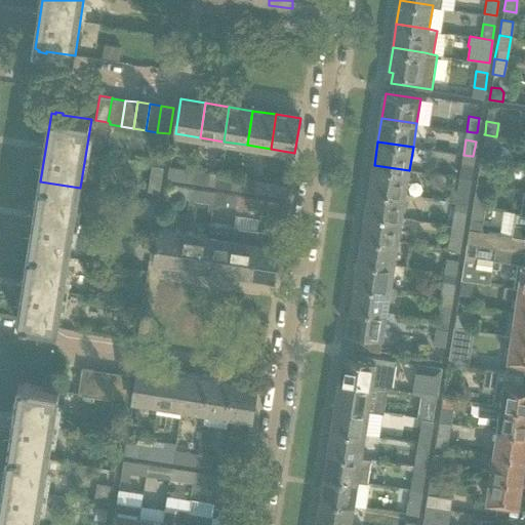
[(482,145),(480,158),(492,160),(494,146),(482,145)]
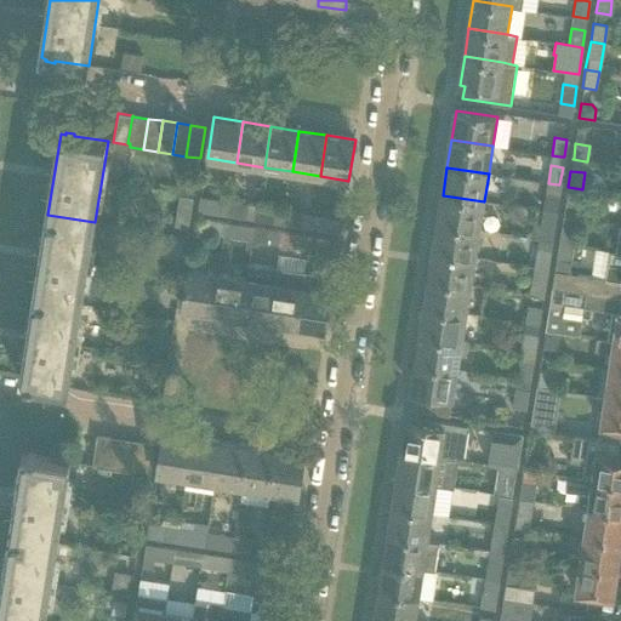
[(568,187),(565,204),(580,206),(582,189),(568,187)]
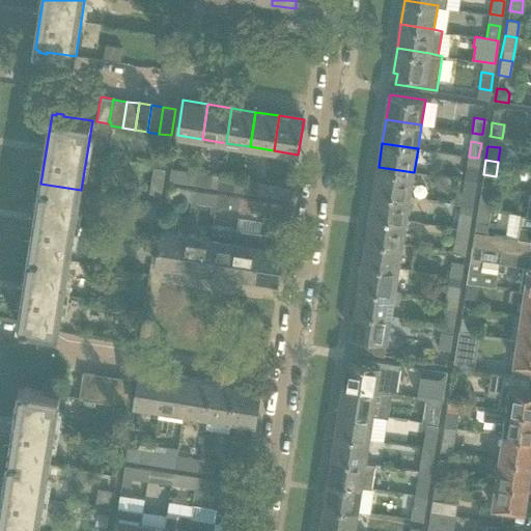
[(467,166),(465,180),(475,182),(477,167),(467,166)]
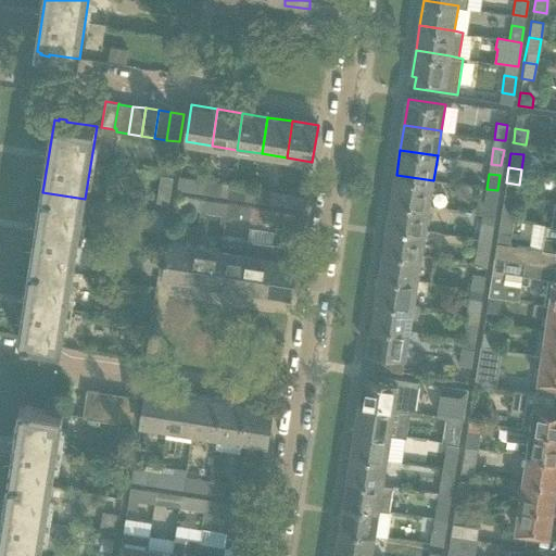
[(161,175),(159,188),(171,190),(172,177),(161,175)]
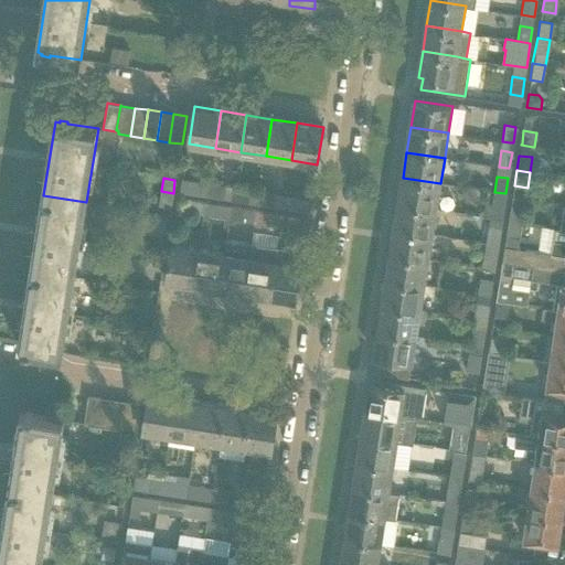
[(403,178),(398,203),(437,209),(440,183),(403,178)]
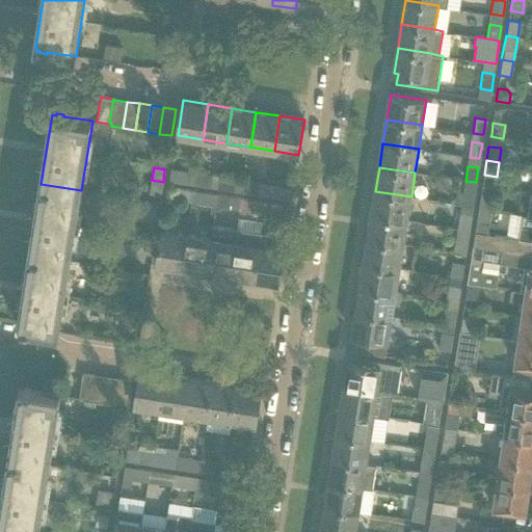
[(171,169),(170,180),(182,181),(184,182),(185,182),(187,171),(185,171),(171,169)]
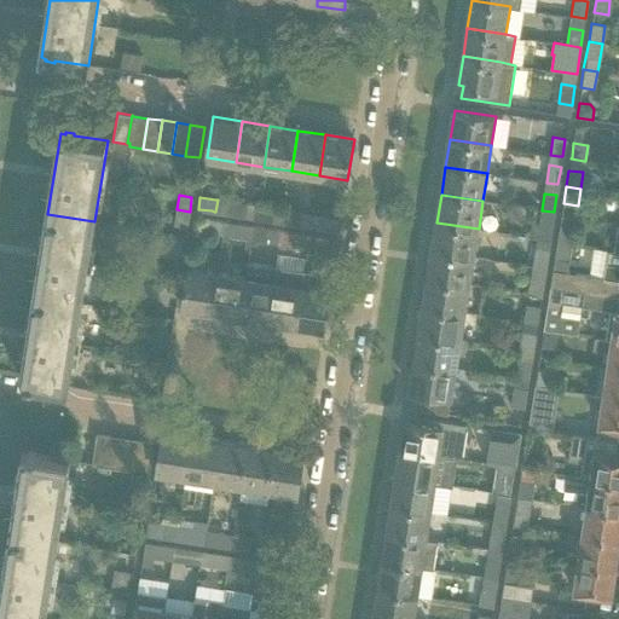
[(227,201),(226,214),(244,217),(247,204),(227,201)]
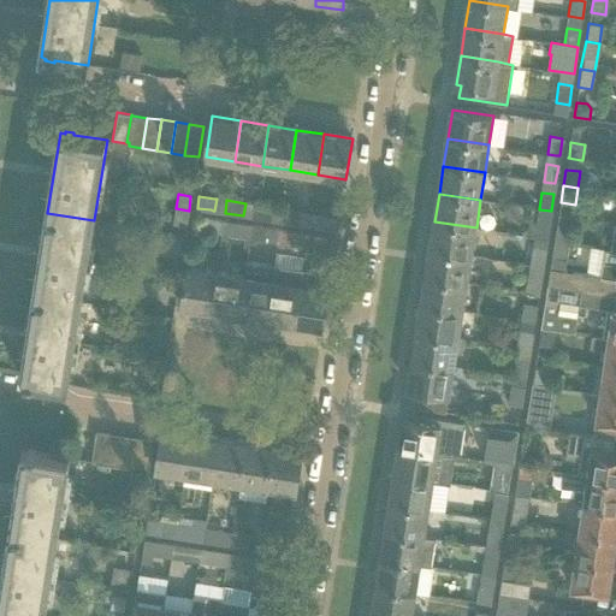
[(283,208),(280,221),(300,225),(301,212),(283,208)]
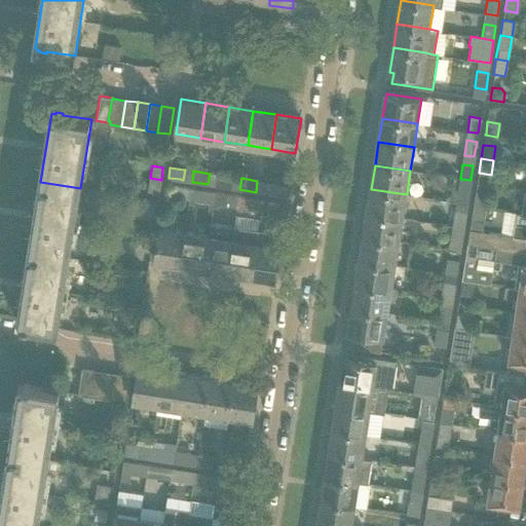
[(29,251),(69,258),(80,188),(40,182),(29,251)]
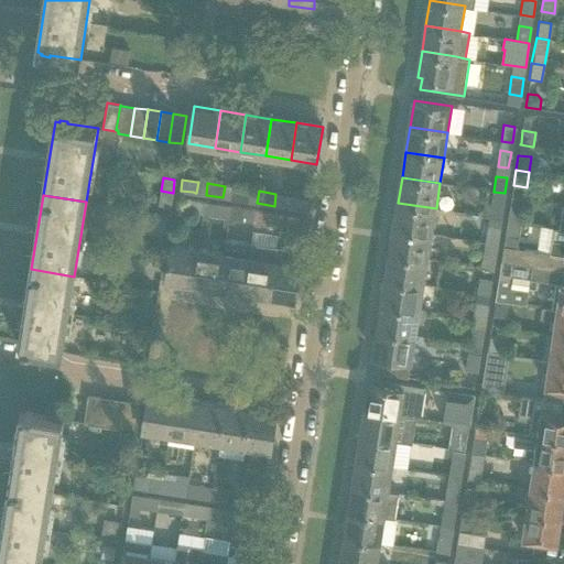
[(283,207),(300,210),(302,198),(285,195),(283,207)]
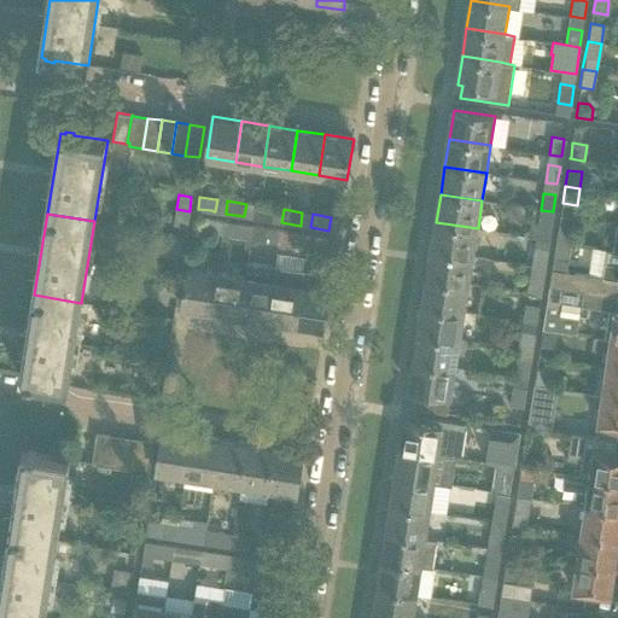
[(561,215),(557,242),(571,244),(575,217),(561,215)]
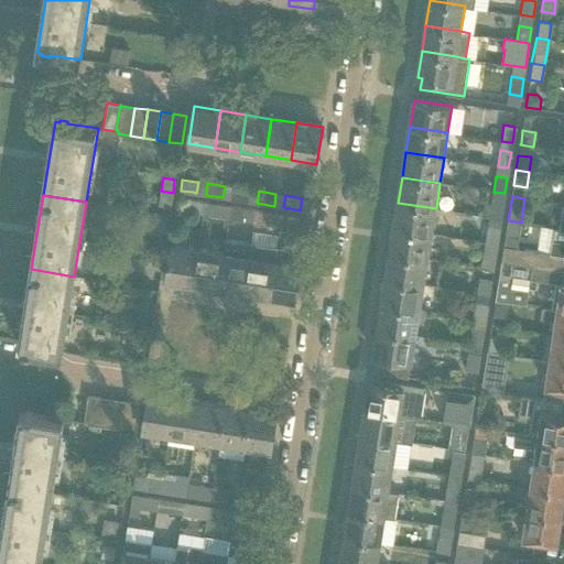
[(188,201),(187,213),(203,215),(205,203),(188,201)]
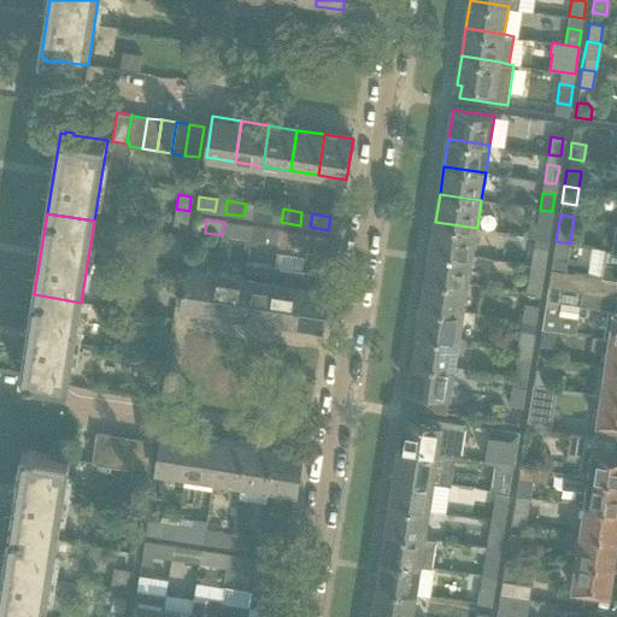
[(530,223),(528,236),(547,239),(551,222),(539,219),(538,224),(530,223)]
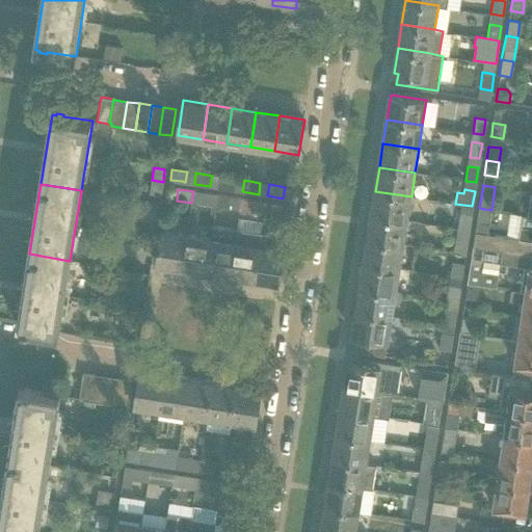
[(375,191),(371,215),(407,220),(411,196),(375,191)]
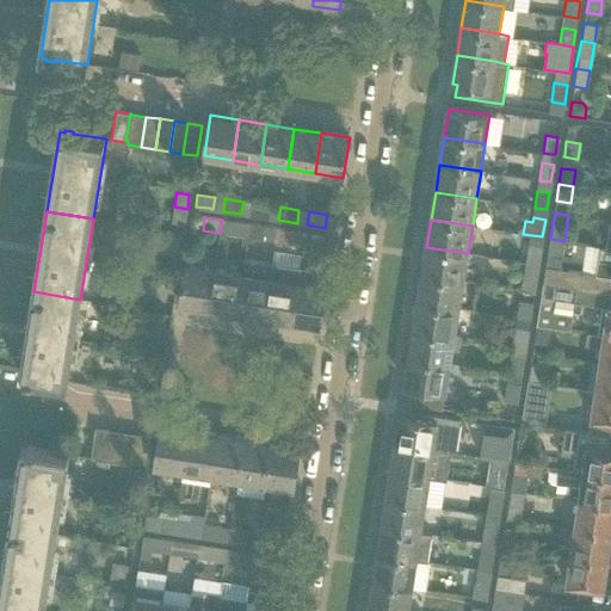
[(232,221),(229,234),(248,236),(248,235),(251,223),(232,221)]
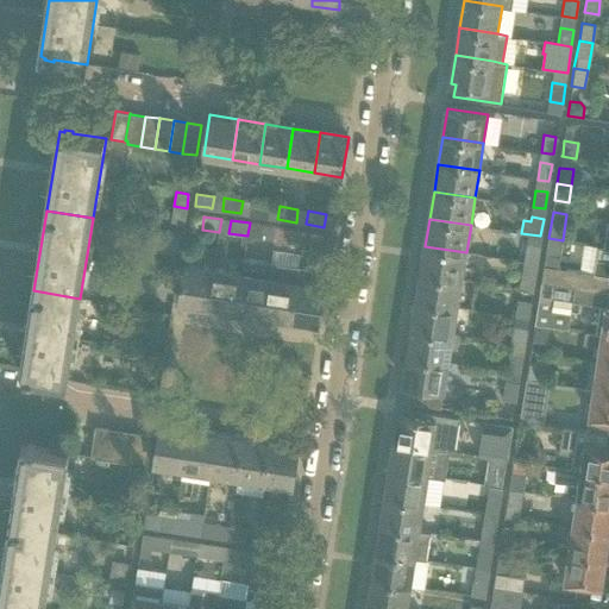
[(263,225),(261,237),(275,239),(277,227),(263,225)]
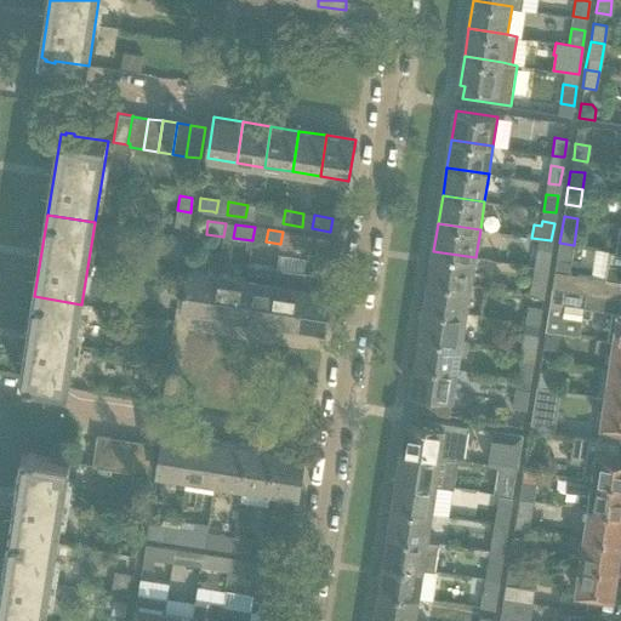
[(291,246),(309,249),(312,235),(294,233),(291,246)]
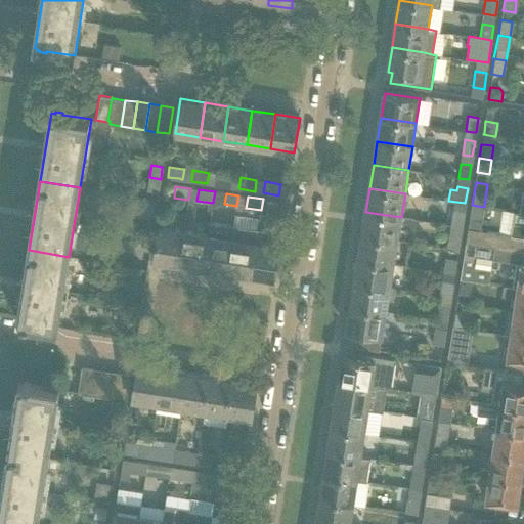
[(263,199),(261,210),(275,213),(277,202),(263,199)]
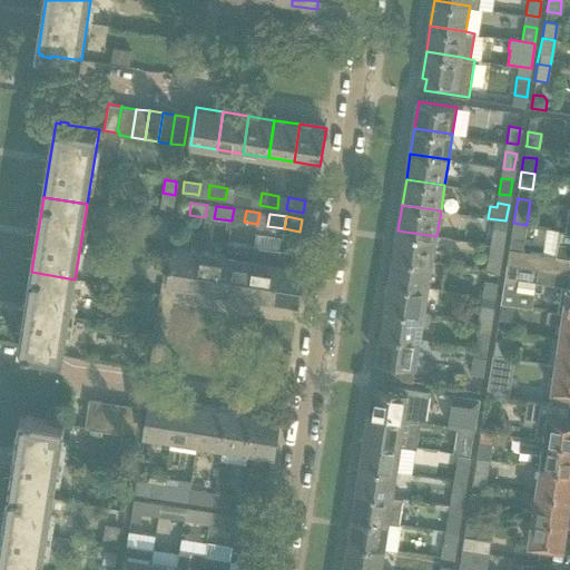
[(510,248),(523,251),(527,225),(513,223),(510,248)]
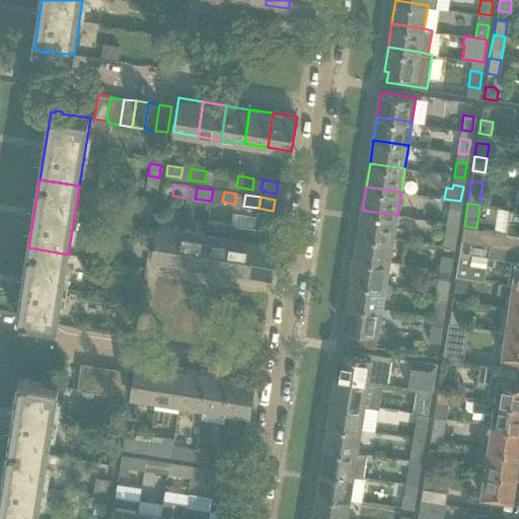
[(231,224),(224,269),(248,273),(255,227),(258,208),(243,206),(237,205),(234,224),(231,224)]
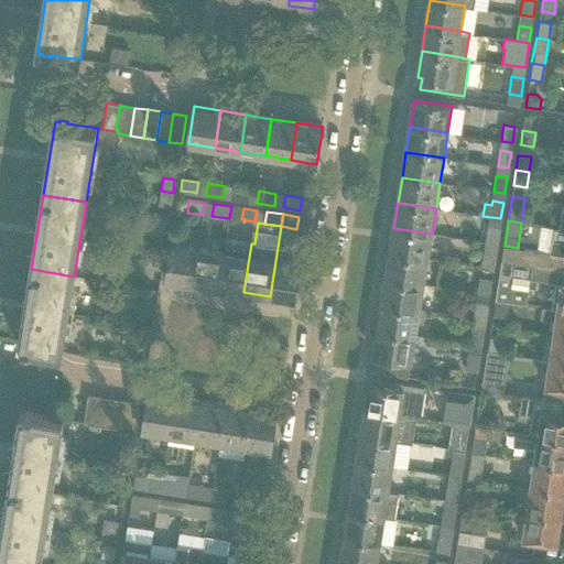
[(487,227),(485,242),(497,243),(499,228),(487,227)]
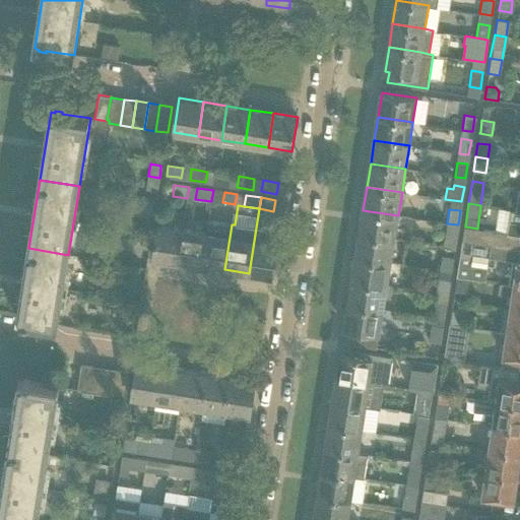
[(363,210),(360,234),(394,239),(398,215),(363,210)]
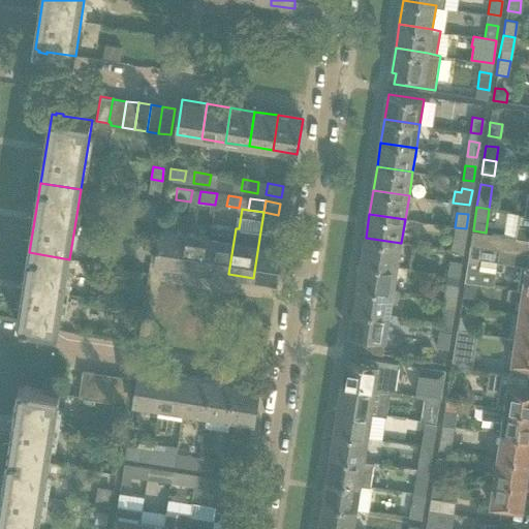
[(473,230),(471,244),(528,252),(528,215),(525,214),(521,214),(517,238),(473,230)]
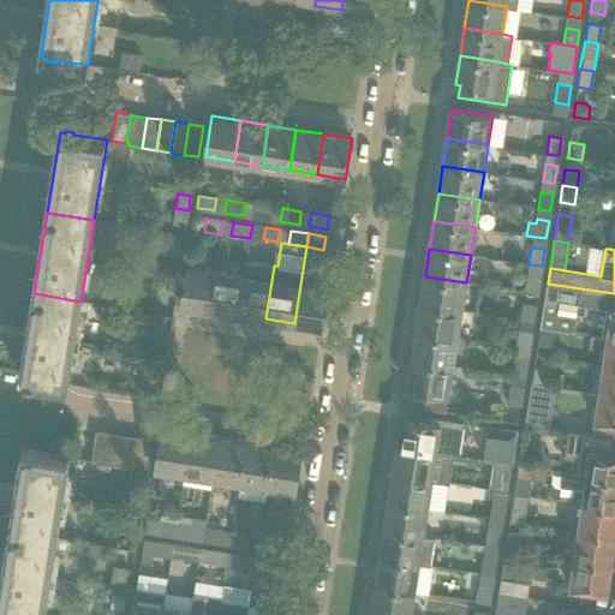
[(159,257),(156,268),(167,270),(169,270),(171,270),(177,272),(179,261),(172,260),(159,257)]
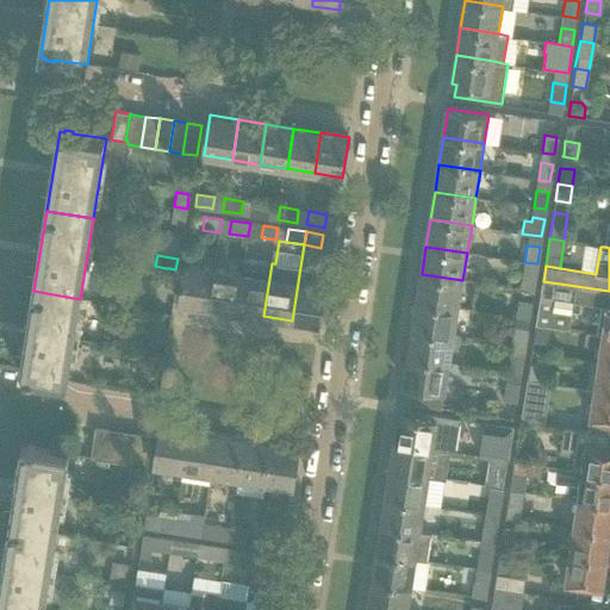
[(236,311),(263,316),(272,263),(244,259),(242,273),(236,311)]
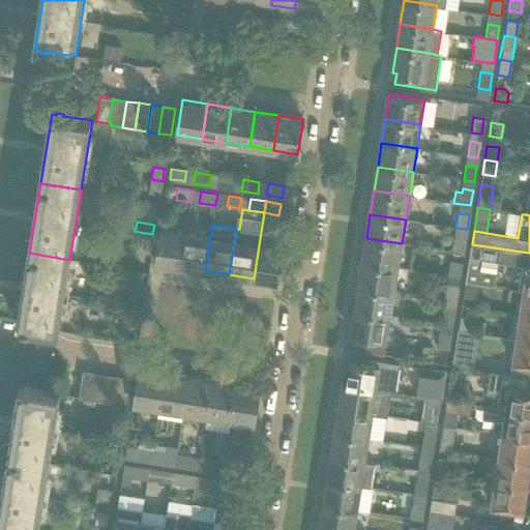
[(157,262),(181,266),(186,233),(163,230),(157,262)]
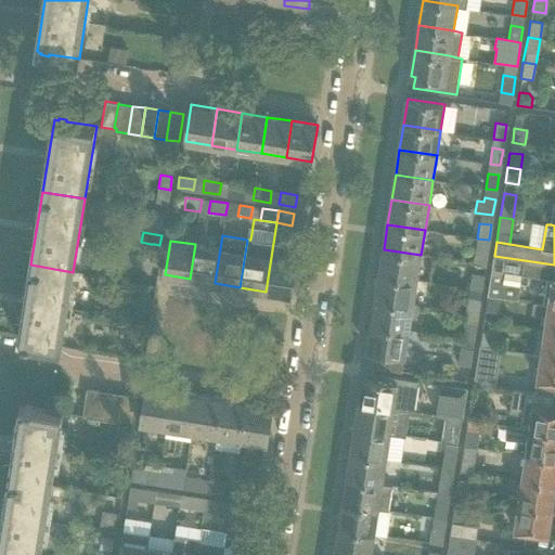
[(273,243),(266,292),(291,295),(296,260),(280,258),(282,245),(273,243)]
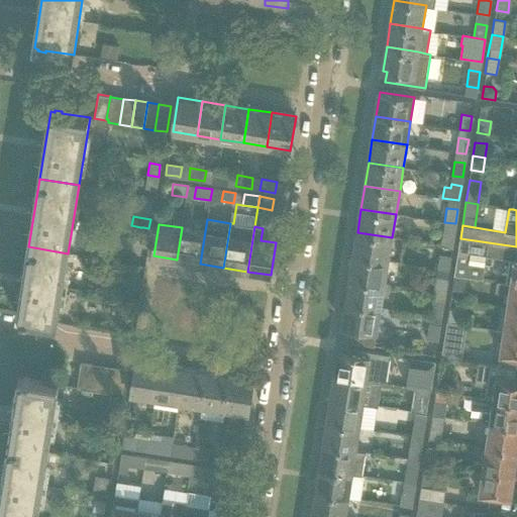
[(177,260),(200,264),(205,231),(182,227),(177,260)]
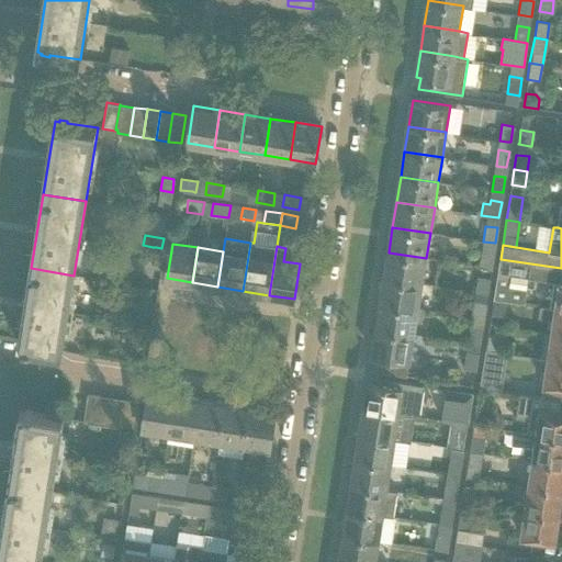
[(389,253),(384,278),(423,283),(426,258),(389,253)]
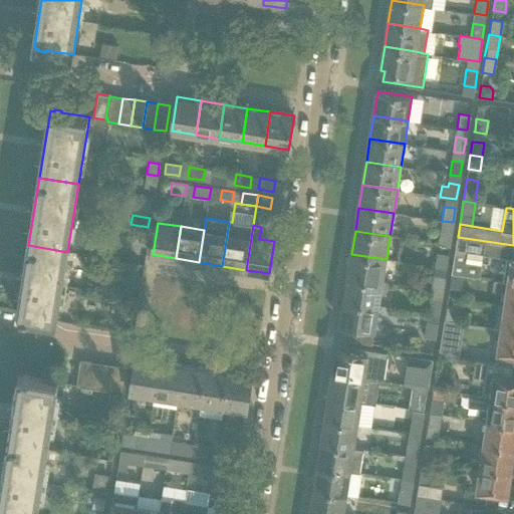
[(441,231),(439,244),(449,246),(452,232),(441,231)]
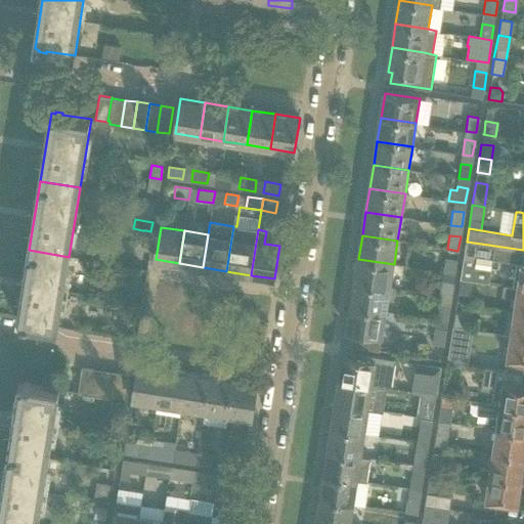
[(521,263),(517,287),(523,288),(523,250),(467,242),(461,278),(473,279),(489,282),(492,259),(521,263)]
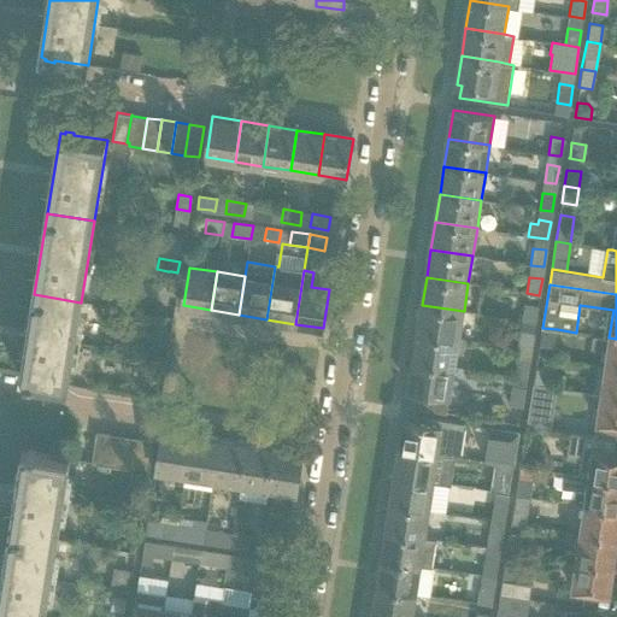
[(68,383),(81,303),(34,294),(21,376),(27,377),(27,380),(35,381),(35,378),(68,383)]
